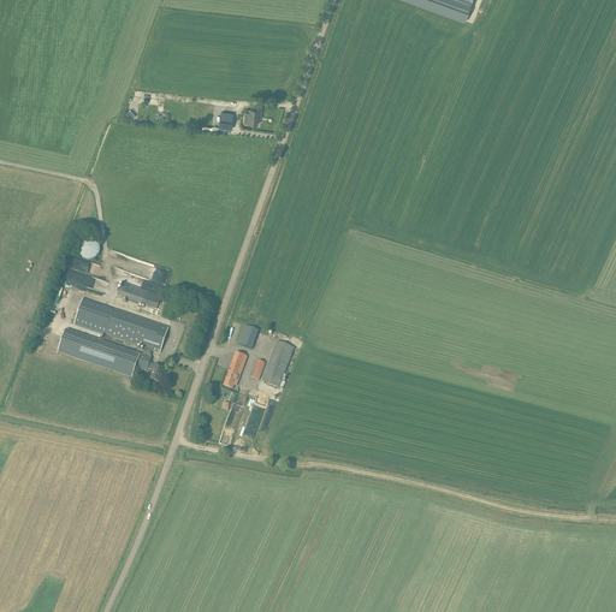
[(415,0),(466,18),(472,0),(415,0)]
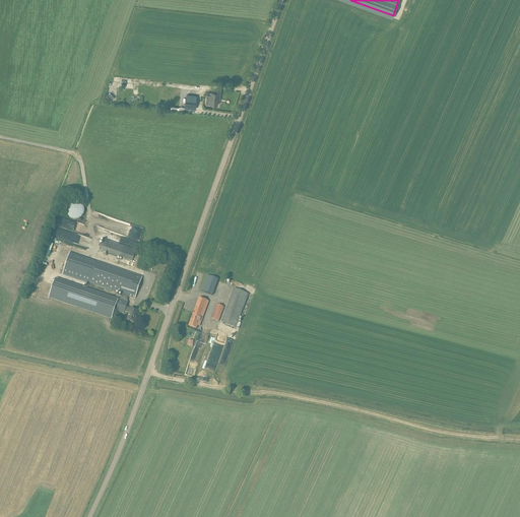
[(220,88),(215,87),(215,90),(211,89),(211,90),(207,89),(207,93),(210,93),(209,102),(217,103),(218,95),(219,97),(220,88)]
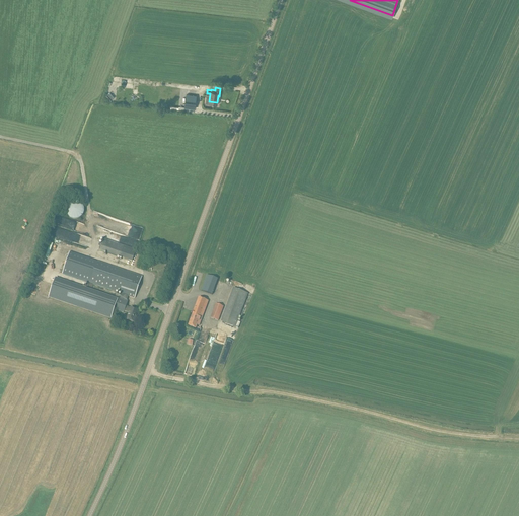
[(109,90),(105,93),(110,98),(115,95),(109,90)]
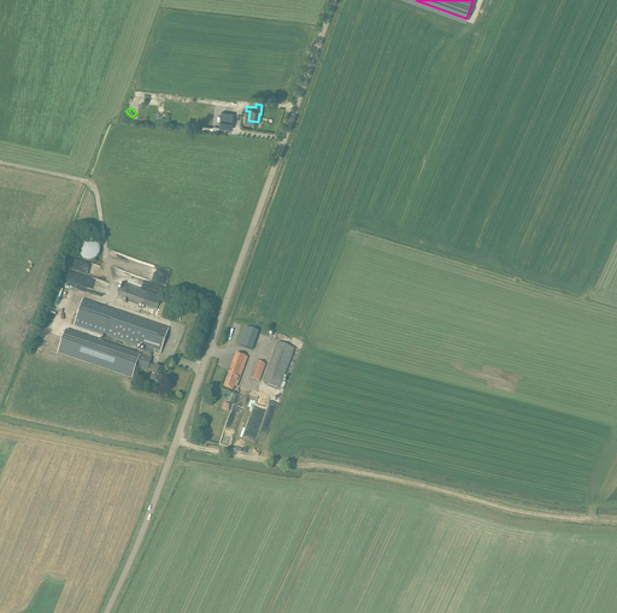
[(233,116),(221,115),(219,124),(231,127),(233,116)]
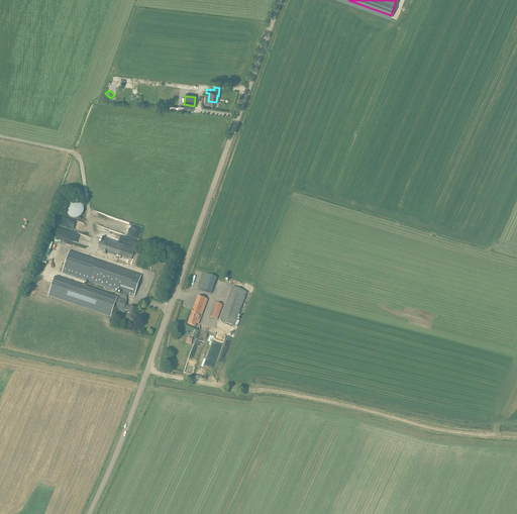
[(78,198),(75,197),(73,198),(71,199),(69,200),(68,202),(66,204),(66,208),(67,210),(68,212),(70,214),(72,215),(73,215),(76,216),(79,215),(81,214),(82,212),(84,210),(84,208),(84,205),(84,203),(82,201),(80,199),(78,198)]
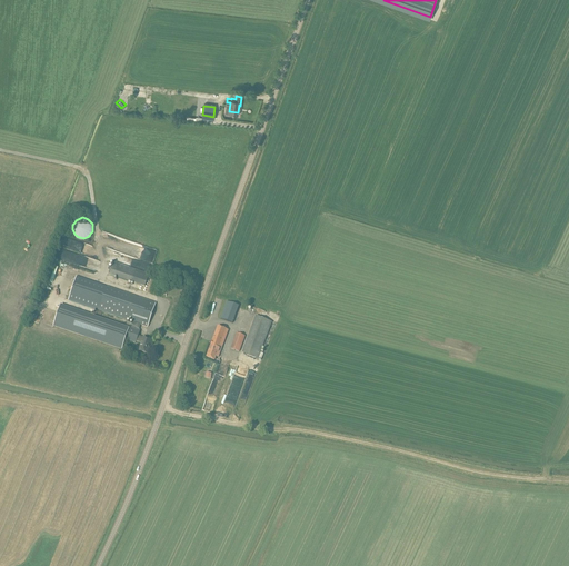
[(56,256),(98,267),(101,257),(58,245),(56,256)]
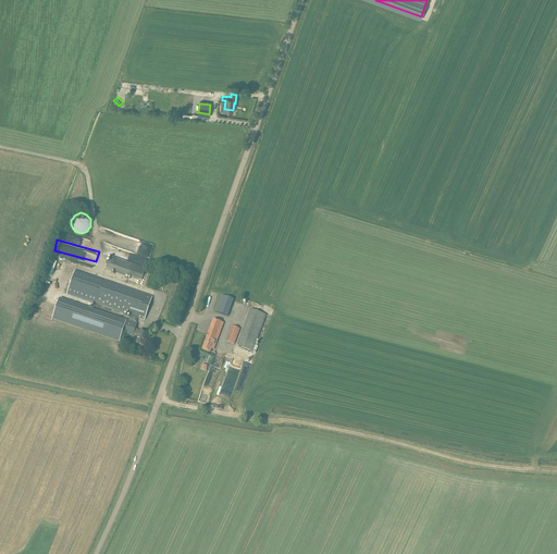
[(146,265),(111,253),(107,266),(141,278),(146,265)]
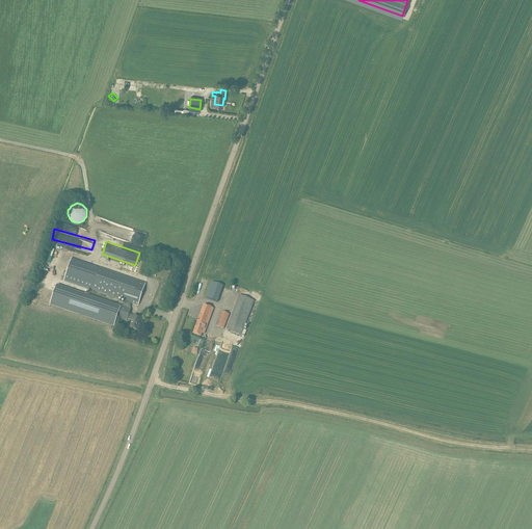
[(72,256),(64,278),(91,287),(89,293),(57,282),(50,301),(114,323),(121,303),(94,294),(96,288),(125,298),(124,302),(123,302),(118,314),(127,317),(128,315),(129,312),(131,306),(130,306),(132,300),(138,302),(145,281),(72,256)]
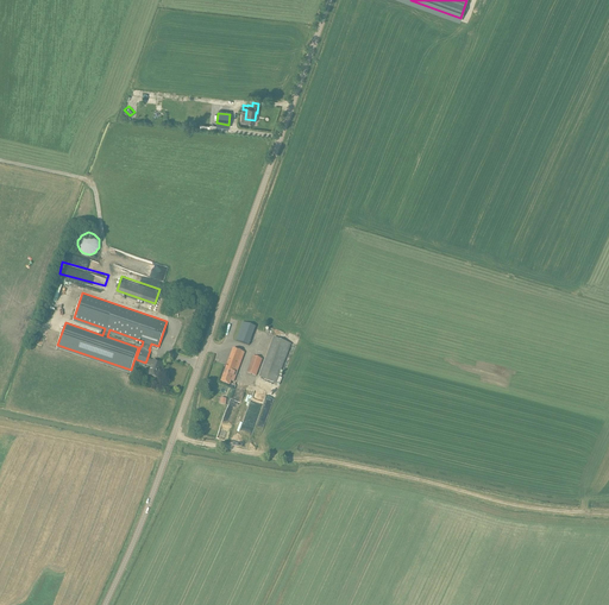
[(256,323),(243,319),(236,338),(249,342),(256,323)]
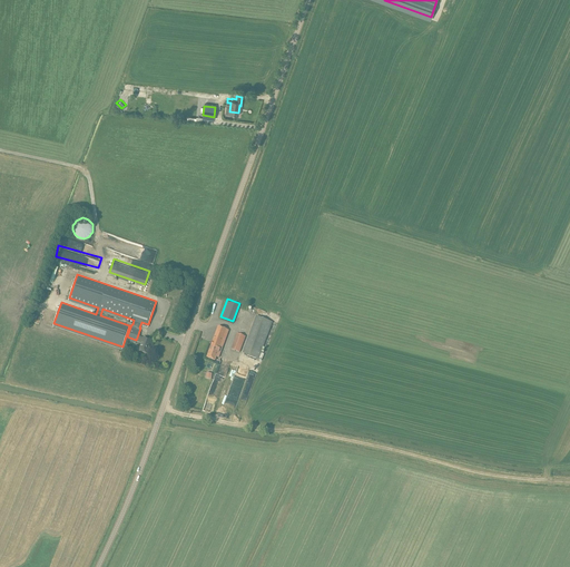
[(254,313),(243,352),(261,357),(271,319),(254,313)]
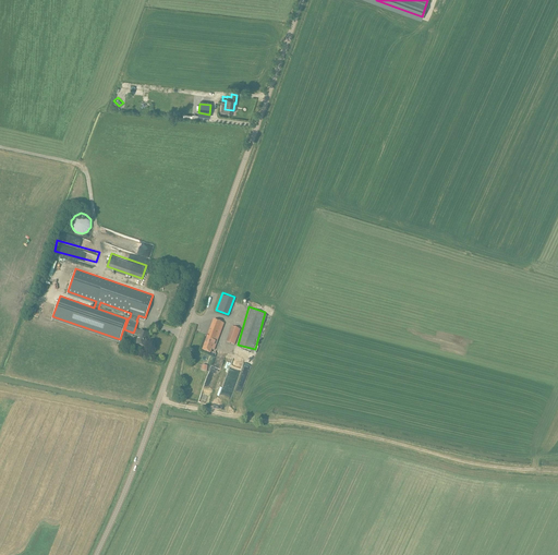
[(225,321),(214,316),(203,347),(211,350),(213,346),(215,347),(225,321)]
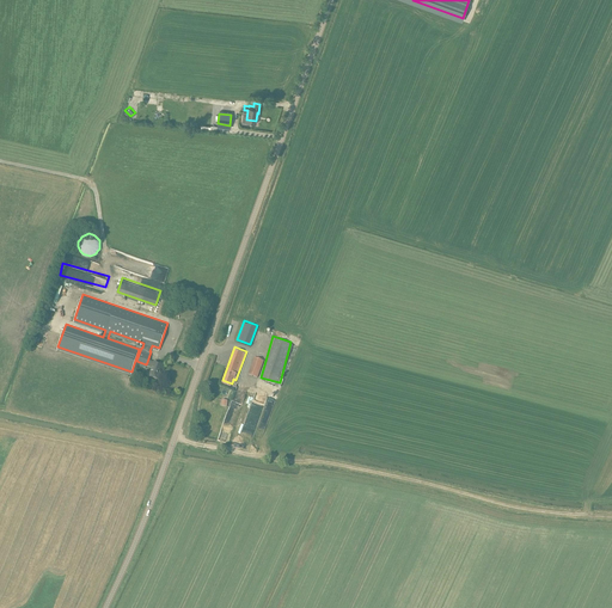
[(264,357),(255,355),(249,372),(257,375),(264,357)]
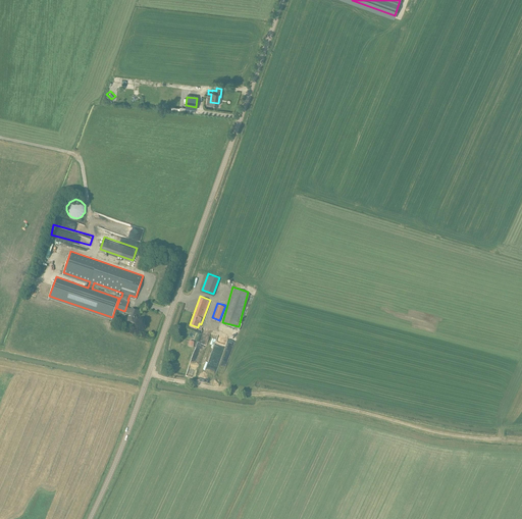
[(132,307),(126,306),(125,309),(131,311),(127,319),(136,322),(138,314),(137,314),(139,309),(132,307)]
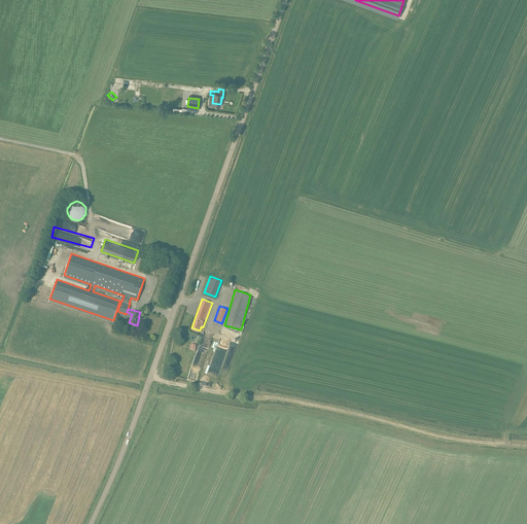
[(203,329),(192,361),(200,363),(210,332),(203,329)]
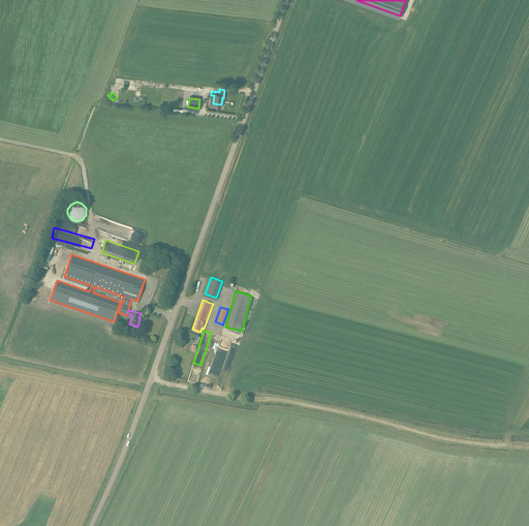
[(208,374),(219,377),(230,340),(219,337),(208,374)]
